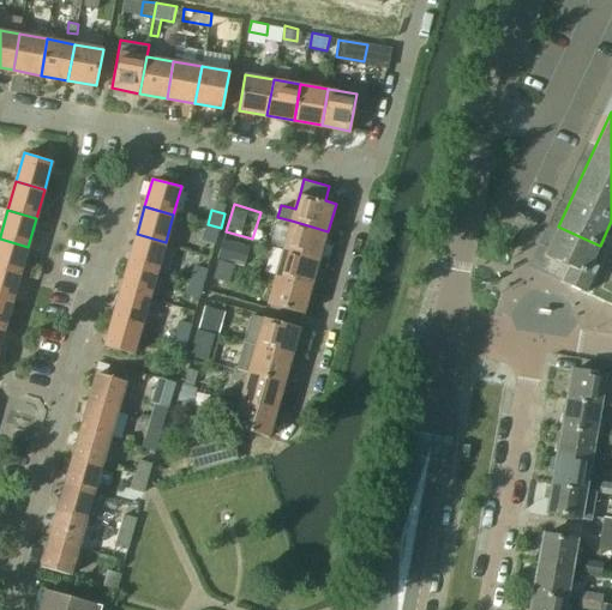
[(292,221),(285,248),(321,258),(328,231),(292,221)]
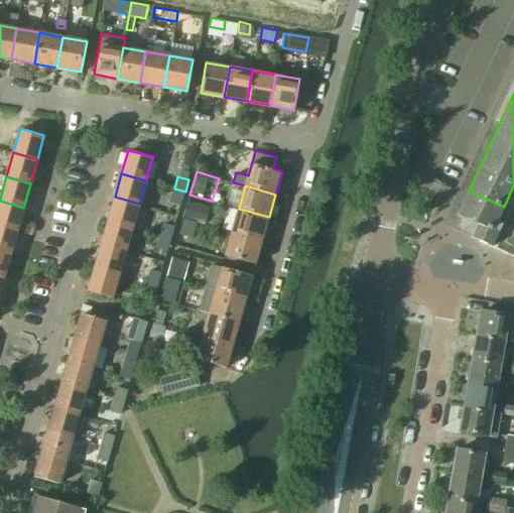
[(181,204),(185,191),(174,188),(170,201),(181,204)]
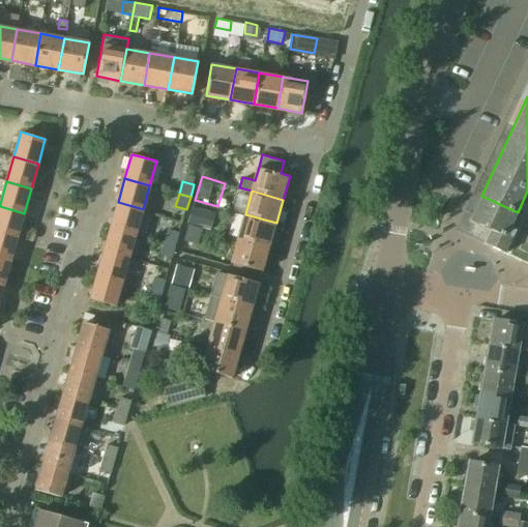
[(485,243),(505,253),(516,233),(509,230),(518,212),(481,196),(470,220),(471,221),(491,230),(485,242),(485,243)]
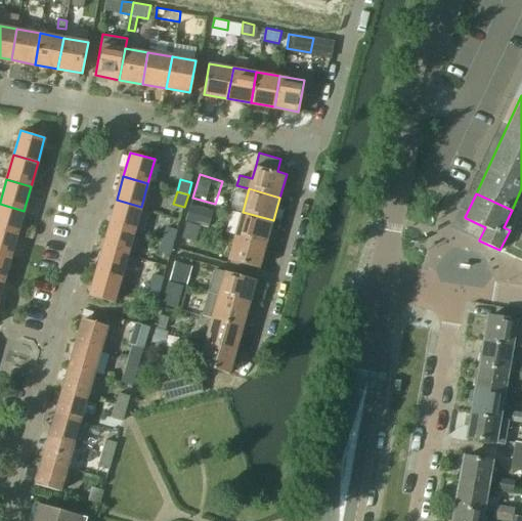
[(117,200),(110,223),(134,230),(141,207),(117,200)]
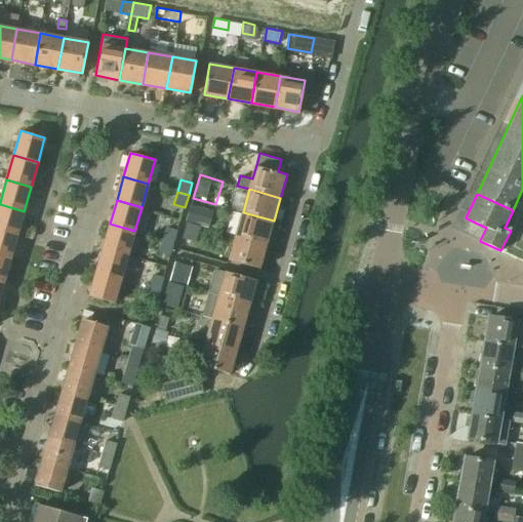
[(0,204),(0,231),(16,236),(24,211),(0,204)]
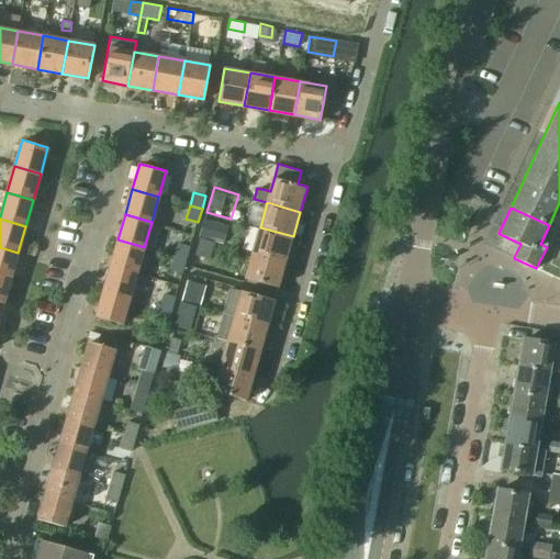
[(211,236),(221,239),(224,226),(214,223),(211,236)]
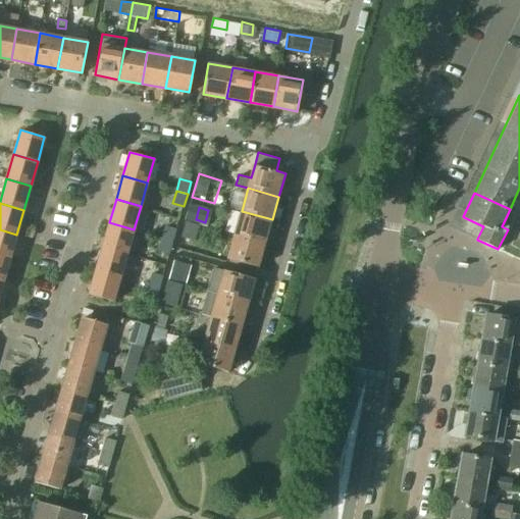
[(519,214),(510,209),(502,226),(508,229),(498,249),(519,259),(519,214)]
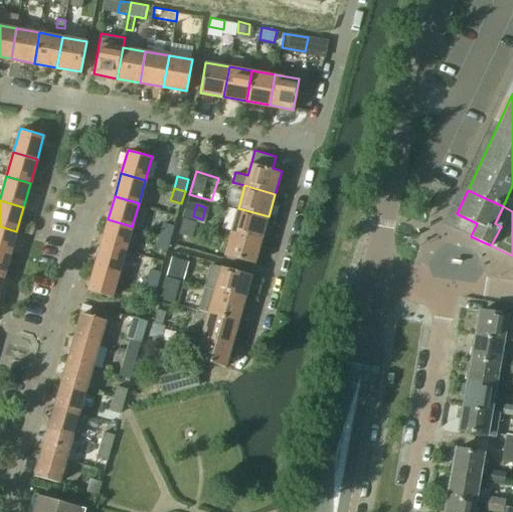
[(238,208),(231,230),(262,239),(269,216),(238,208)]
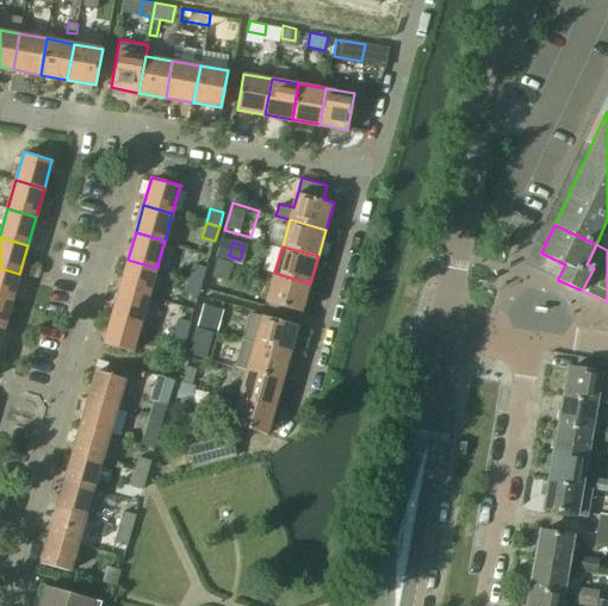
[(218,257),(212,275),(229,280),(234,262),(218,257)]
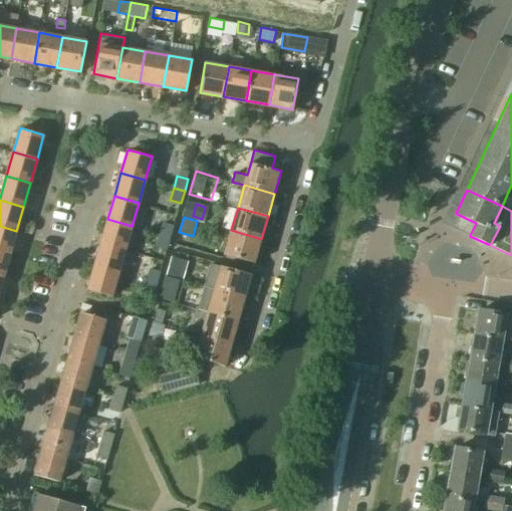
[(107,219),(101,242),(125,249),(132,226),(107,219)]
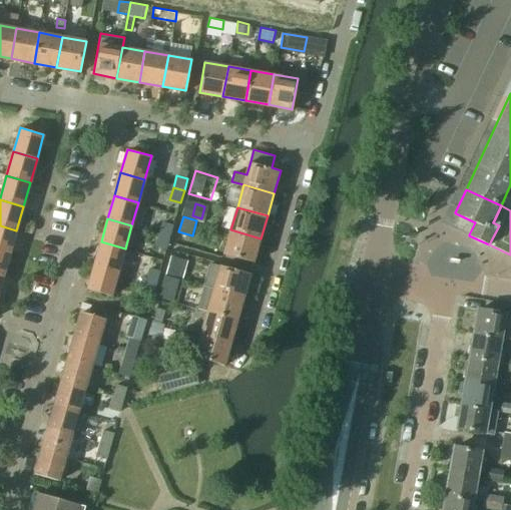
[(163,220),(160,232),(171,236),(175,223),(163,220)]
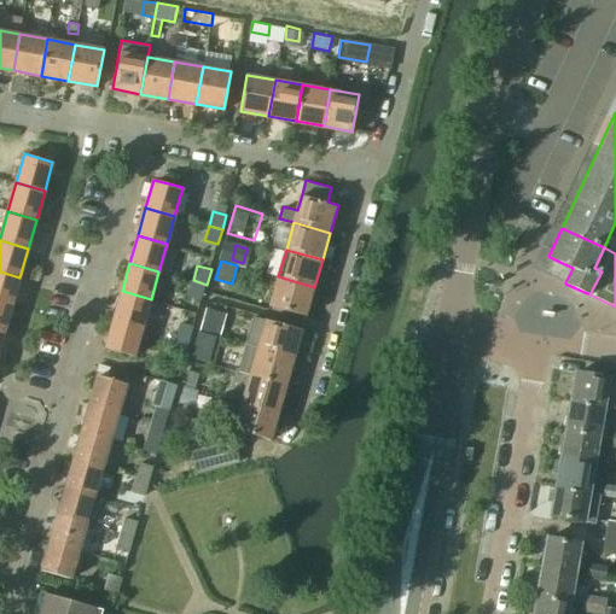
[(0,272),(0,303),(12,307),(19,278),(0,272)]
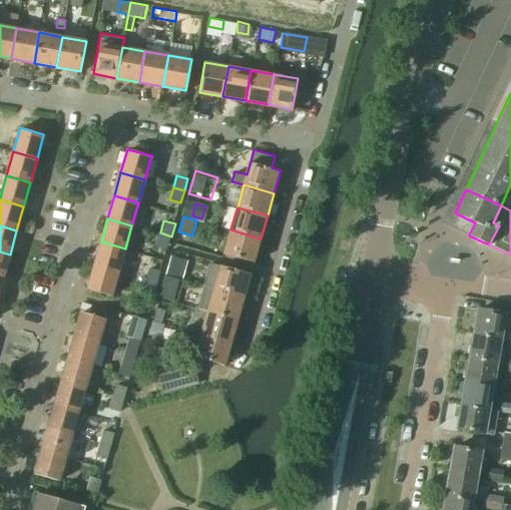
[(224,252),(254,262),(261,238),(230,229),(224,252)]
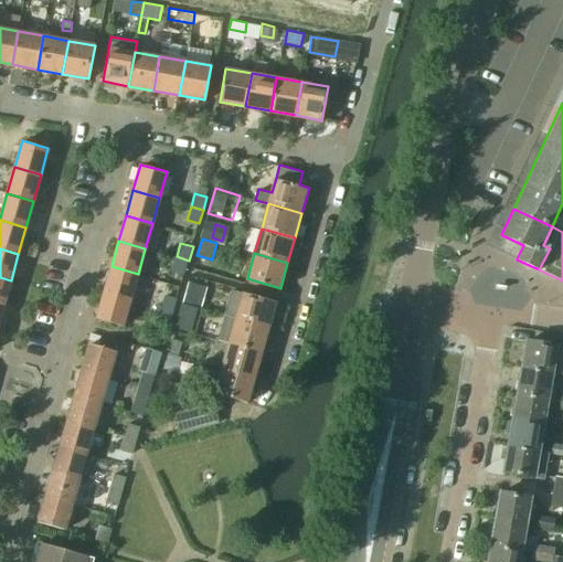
[(172,271),(184,274),(189,261),(177,256),(172,271)]
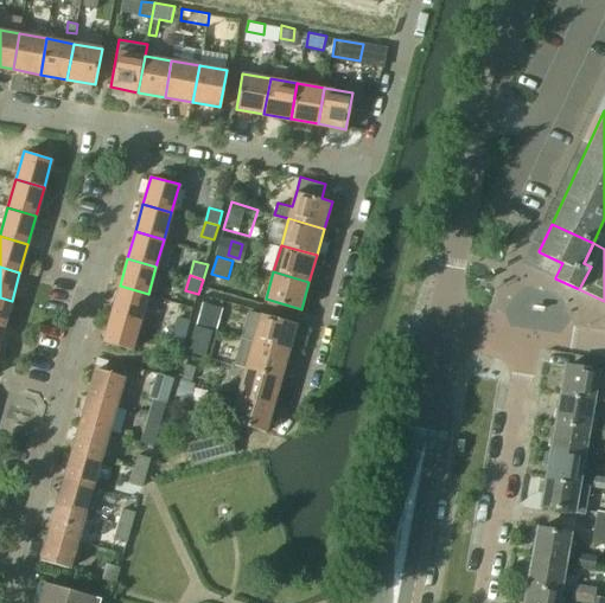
[(120,286),(112,313),(140,321),(148,294),(120,286)]
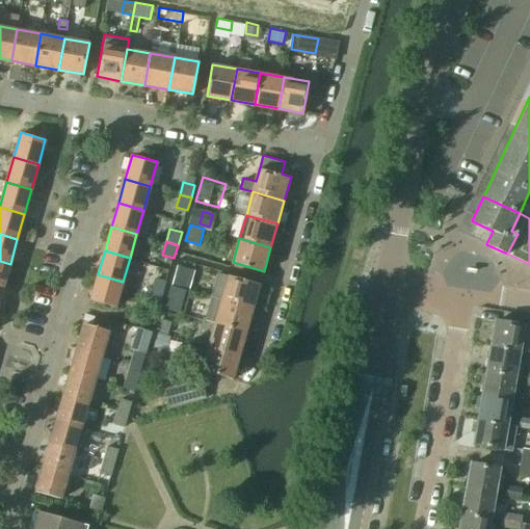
[(0,261),(0,287),(3,289),(10,264),(0,261)]
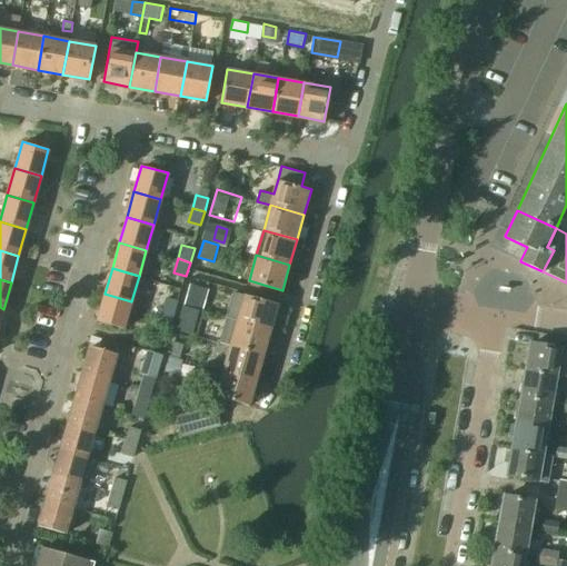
[(185,305),(187,305),(204,309),(209,287),(190,283),(185,305)]
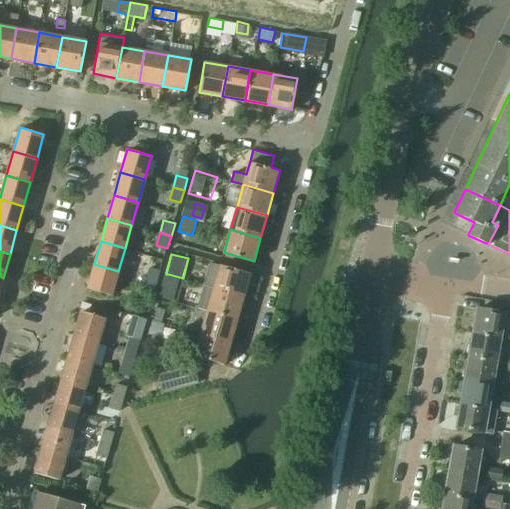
[(211,261),(205,284),(214,287),(244,296),(251,272),(211,261)]
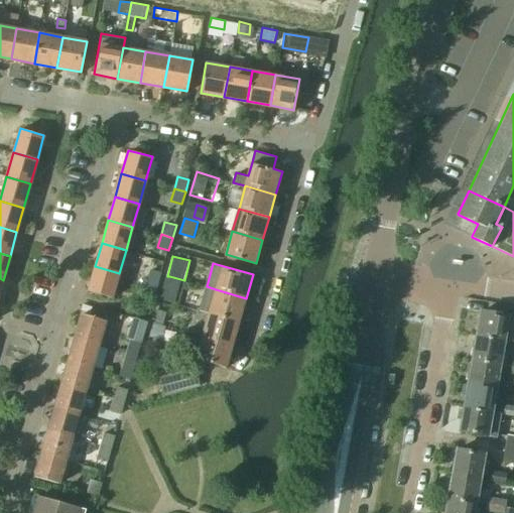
[(113,296),(119,273),(95,266),(89,289),(113,296)]
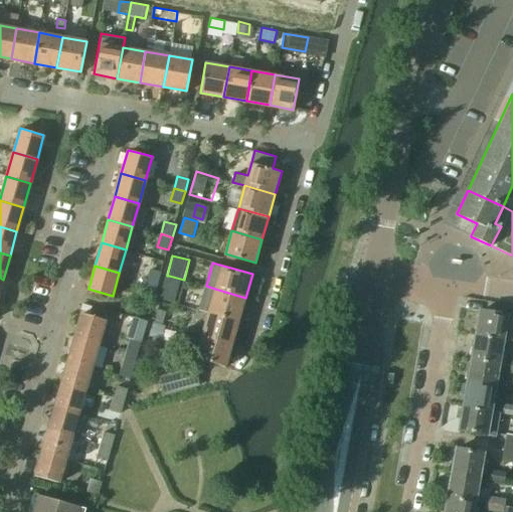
[(151,268),(147,280),(159,284),(162,271),(151,268)]
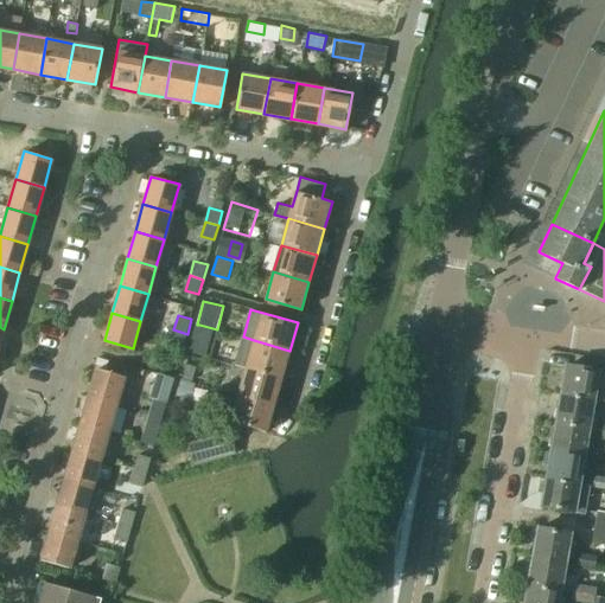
[(170,345),(182,348),(184,348),(188,334),(173,329),(170,345)]
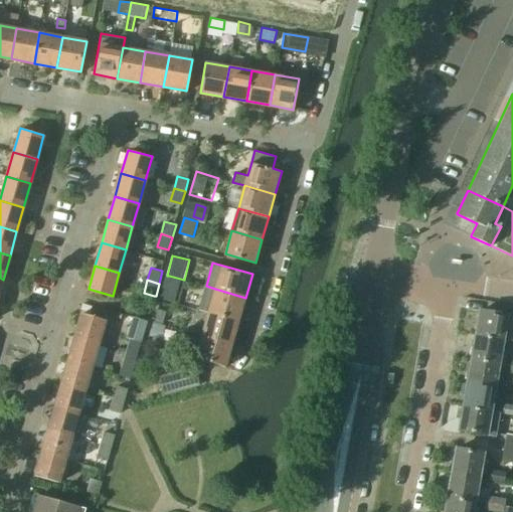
[(199,309),(209,312),(239,320),(245,298),(215,289),(206,286),(199,309)]
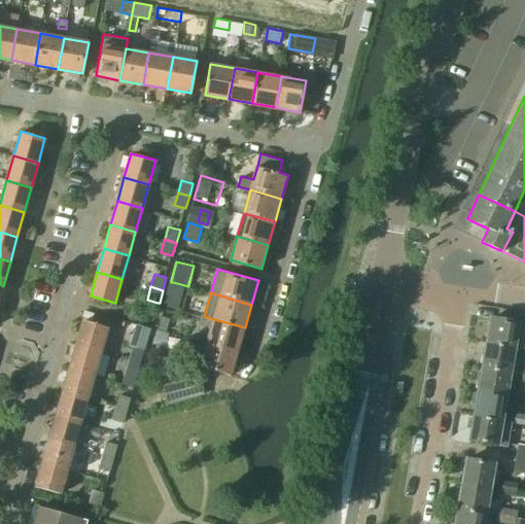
[(168,293),(165,305),(166,306),(183,311),(186,299),(170,293),(168,293)]
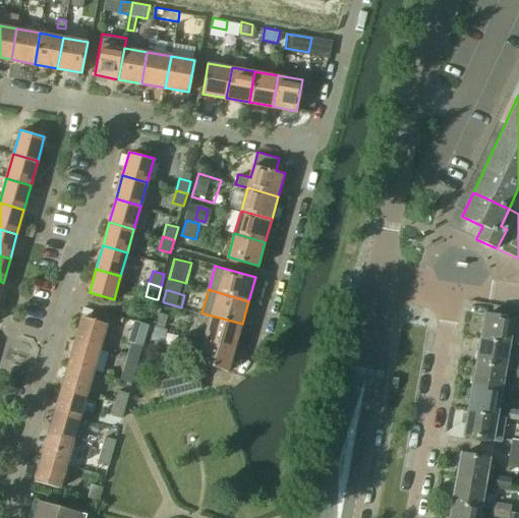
[(160,311),(156,325),(158,325),(165,327),(168,314),(162,312),(160,311)]
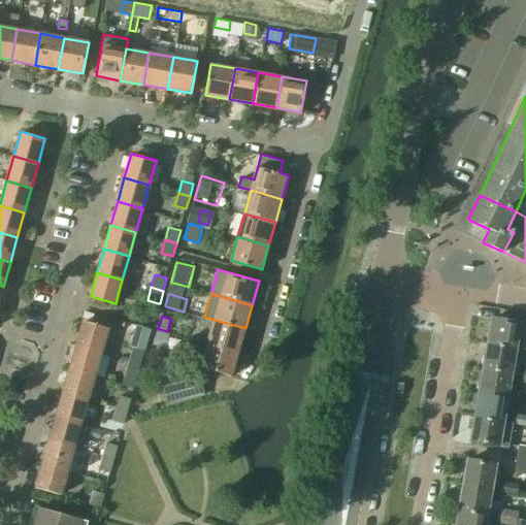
[(493,317),(489,342),(516,347),(520,322),(493,317)]
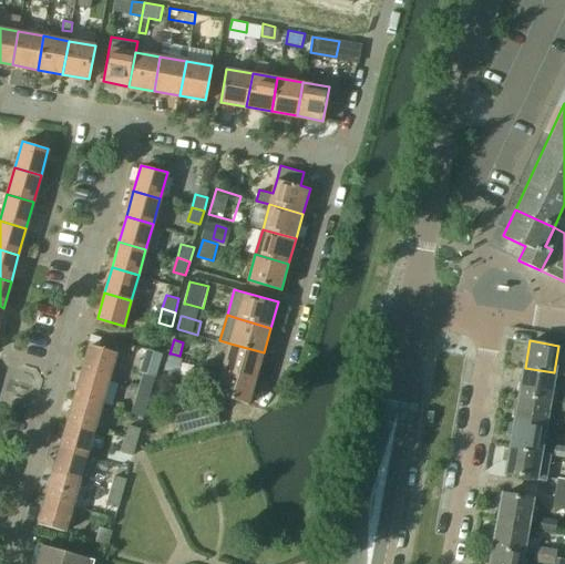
[(230,344),(223,368),(256,377),(264,352),(230,344)]
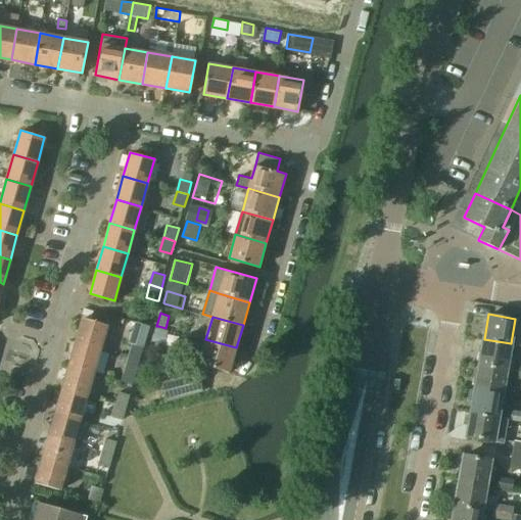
[(83,318),(77,341),(100,347),(107,324),(83,318)]
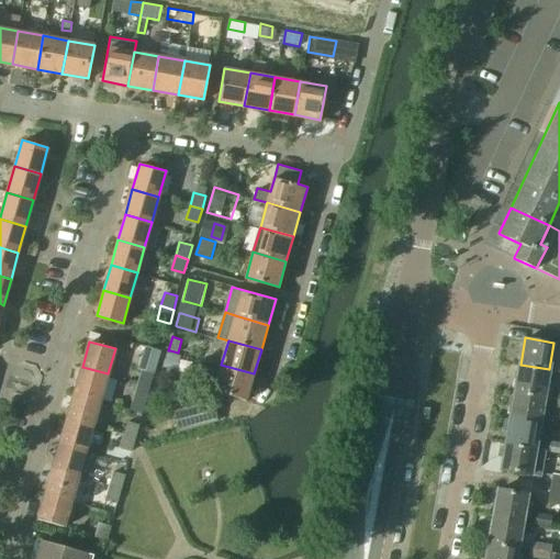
[(142,369),(138,382),(152,386),(161,349),(146,344),(138,368),(142,369)]
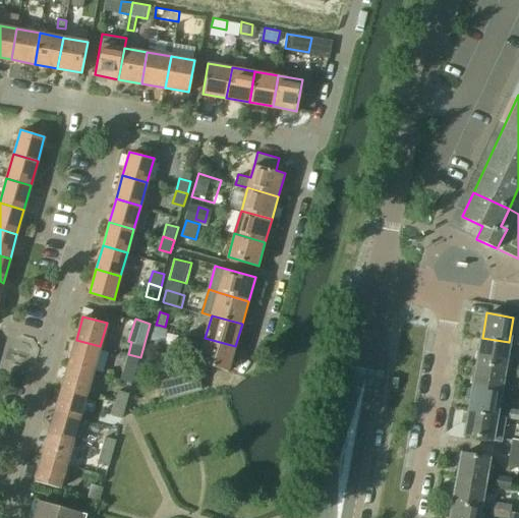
[(151,338),(154,339),(164,342),(168,328),(155,325),(151,338)]
